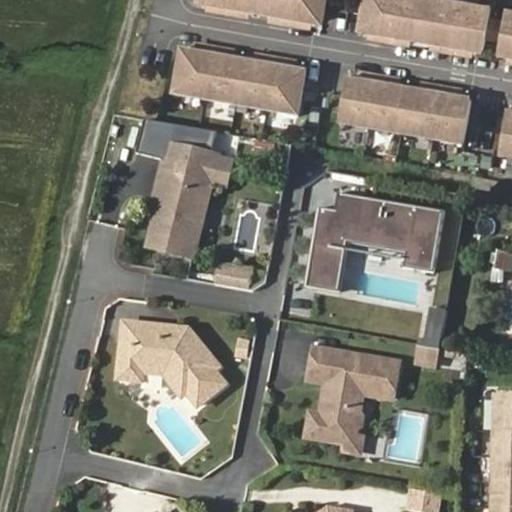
[(319,24),(323,0),(194,0),(194,2),(210,4),(209,13),(240,18),(241,10),(273,16),(272,24),(302,30),(303,22),(319,24)]
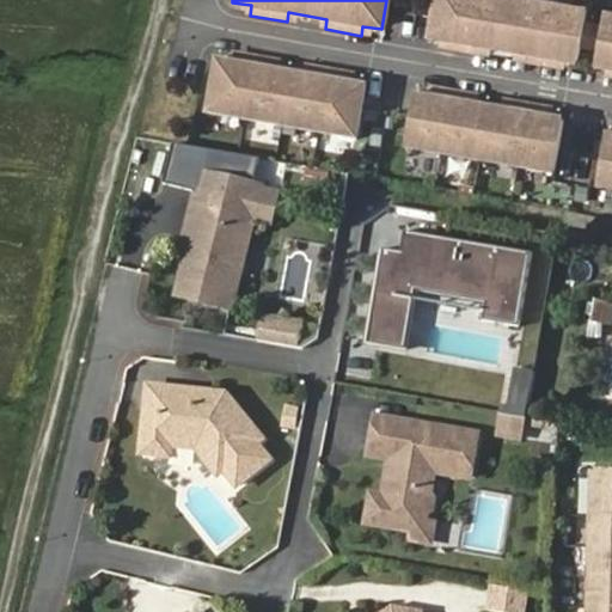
[(583,11),(522,0),(432,0),(426,37),(445,41),(442,50),(479,56),(481,48),(519,54),(518,63),(554,69),(556,61),(575,63),(583,11)]
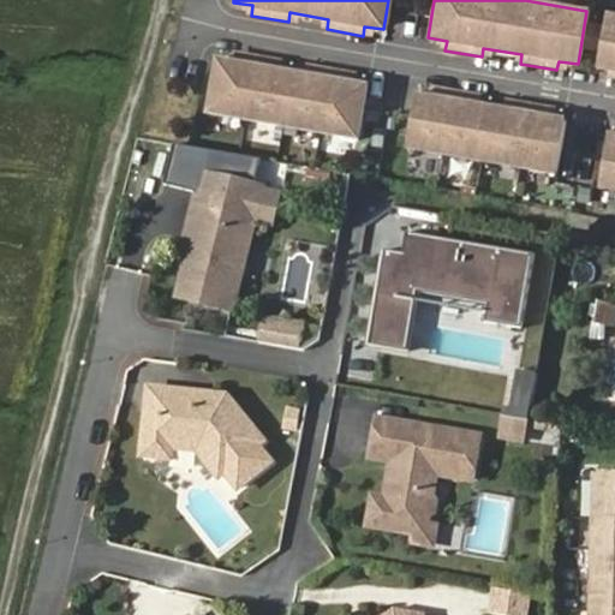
[(614,16),(604,15),(595,67),(614,71),(611,81),(614,81),(614,16)]
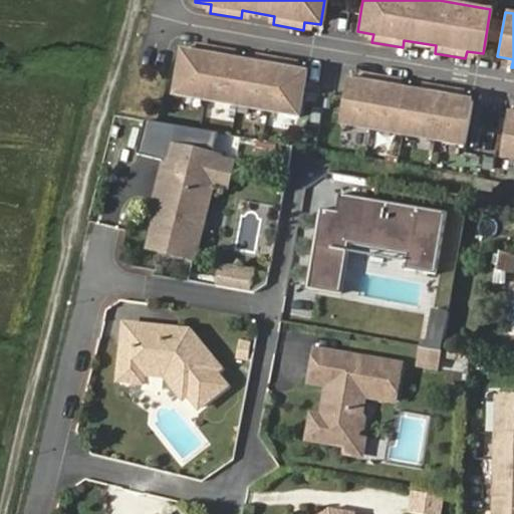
[(296,120),(303,75),(288,72),(289,65),(259,59),(258,67),(225,61),(227,53),(197,47),(195,56),(179,53),(171,97),(296,120)]
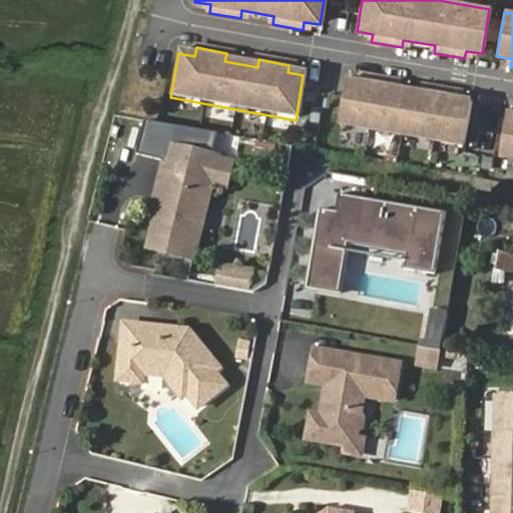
[(461,149),(469,105),(454,102),(455,94),(424,89),(423,96),(391,91),(392,83),(362,77),(360,85),(344,83),(337,127),(461,149)]
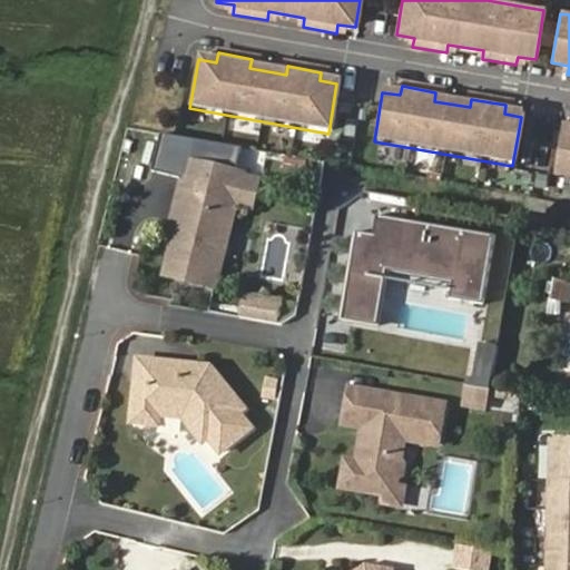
[(569,176),(569,125),(561,124),(553,174),(569,176)]
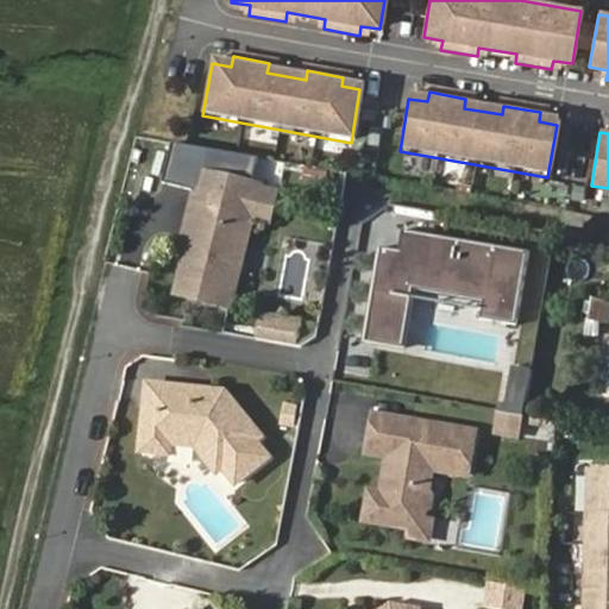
[(246,188),(248,186),(192,174),(187,193),(183,192),(169,251),(174,259),(167,295),(220,307),(240,218),(246,188)]
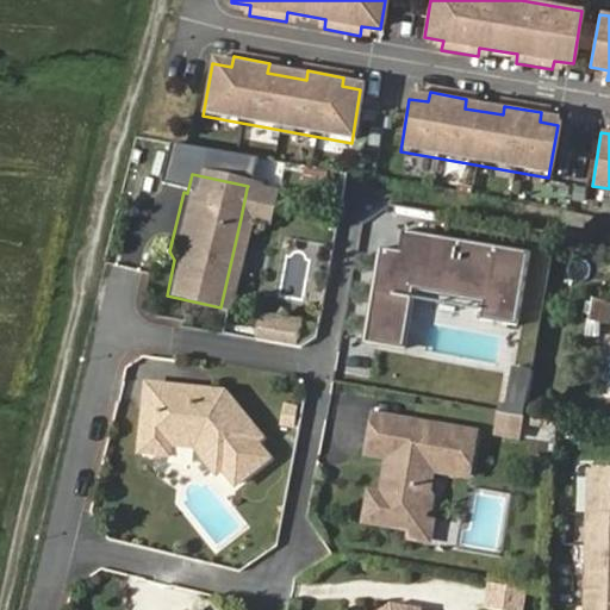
[(257,222),(265,193),(247,188),(241,218),(257,222)]
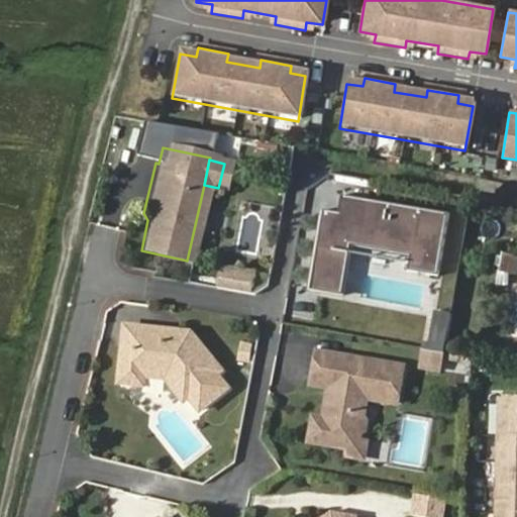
[(432,272),(440,208),(333,194),(331,212),(316,209),(305,289),(337,294),(343,250),(344,243),(404,252),(403,260),(402,268),(432,272)]
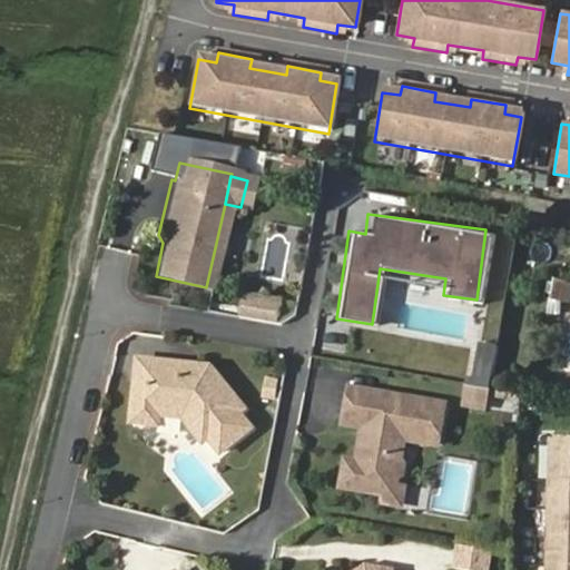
[(444,286),(445,278),(380,268),(379,276),(444,286)]
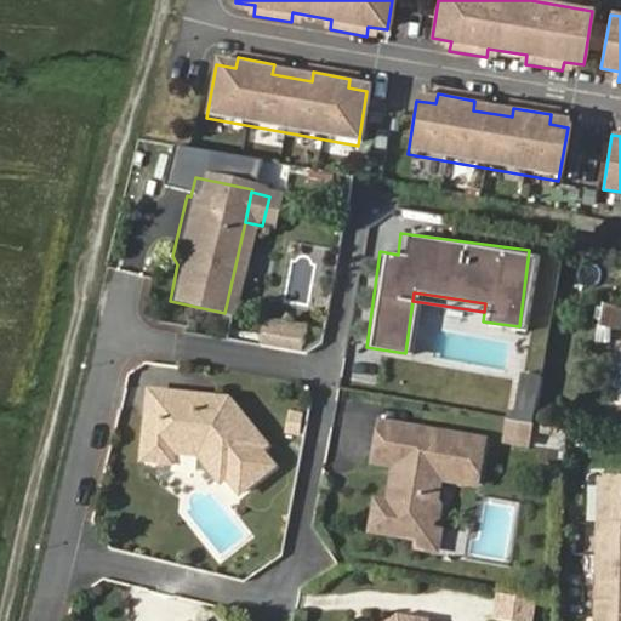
[(295,347),(297,335),(273,331),(272,343),(295,347)]
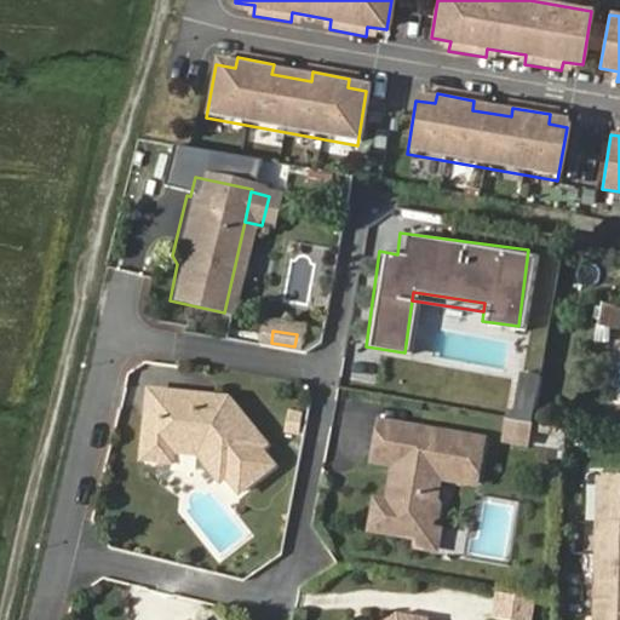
[(523,372),(510,415),(527,422),(540,378),(523,372)]
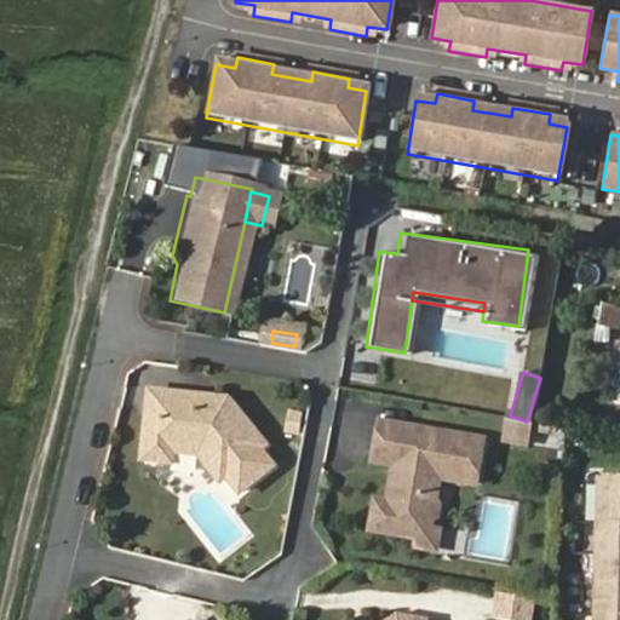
[(220,405),(143,400),(141,423),(139,423),(137,463),(141,468),(160,469),(165,464),(165,458),(191,460),(216,487),(220,481),(235,498),(267,470),(253,454),(258,449),(220,405)]
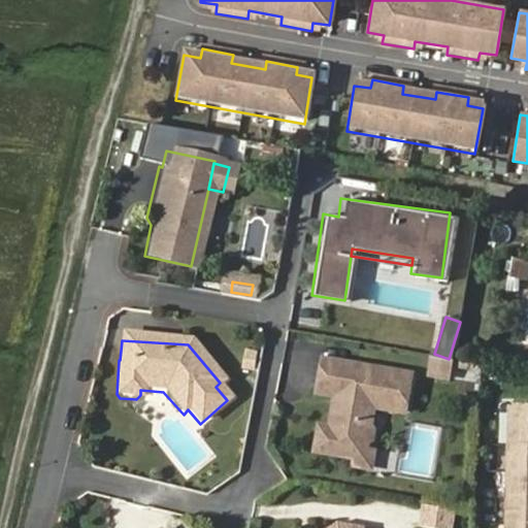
[(242,348),(231,345),(228,362),(240,364),(242,348)]
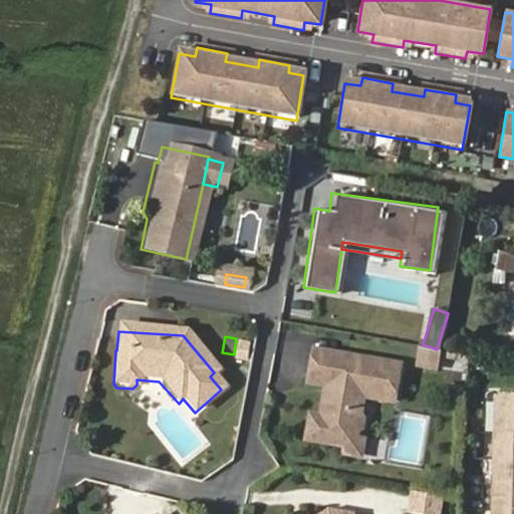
[(396,363),(310,348),(304,380),(322,383),(317,417),(306,415),(302,437),(340,444),(350,437),(351,431),(356,428),(358,418),(354,413),(358,396),(388,401),(396,363)]
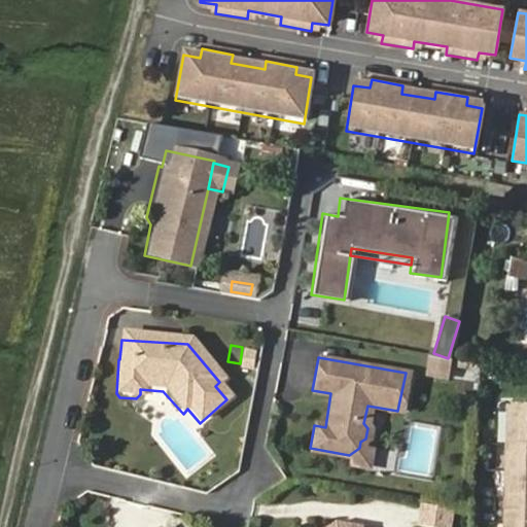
[(450,381),(452,363),(429,359),(426,379),(450,381)]
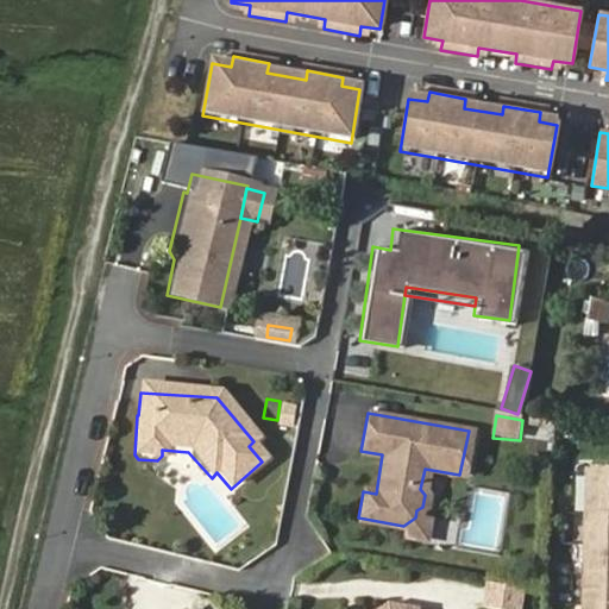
[(608,608),(608,472),(586,472),(583,608),(608,608)]
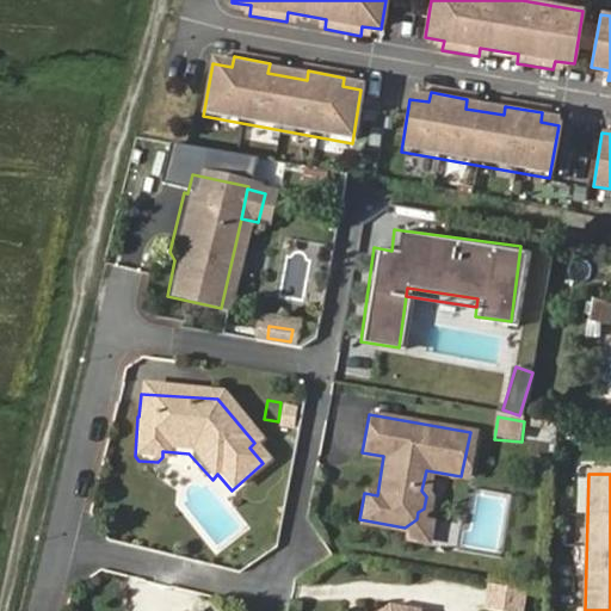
[(425,522),(417,519),(405,528),(403,536),(423,539),(425,522)]
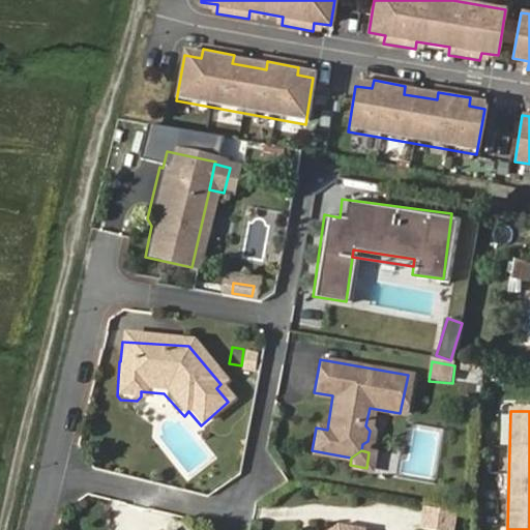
[(325,529),(362,529),(364,526),(339,521),(325,529)]
